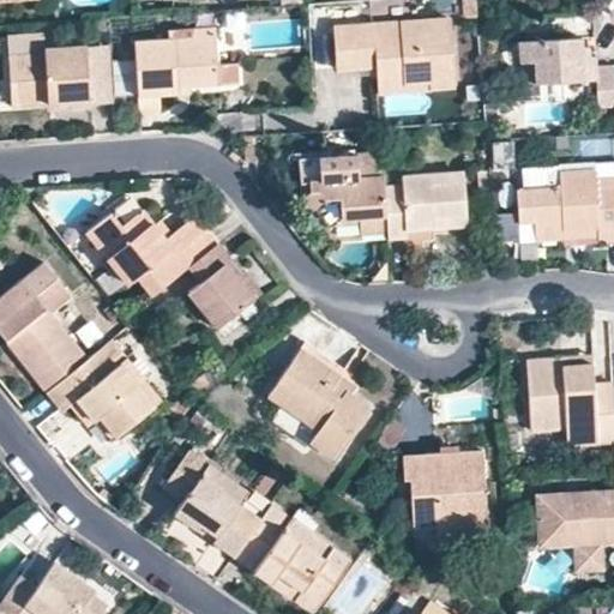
[(337,67),(377,64),(403,62),(405,88),(456,83),(451,14),(335,24),(337,67)]
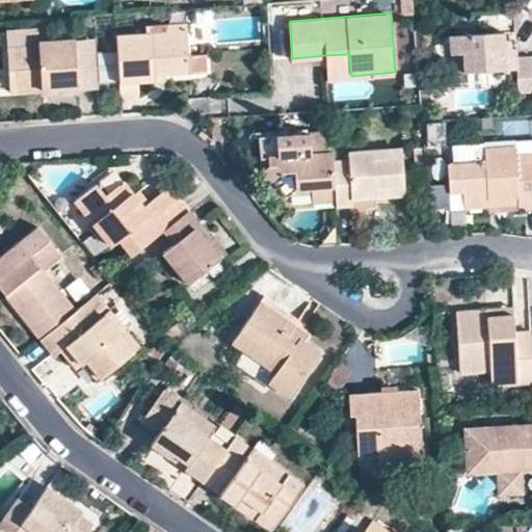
[(147,32),(184,30),(184,24),(147,26),(147,32)]
